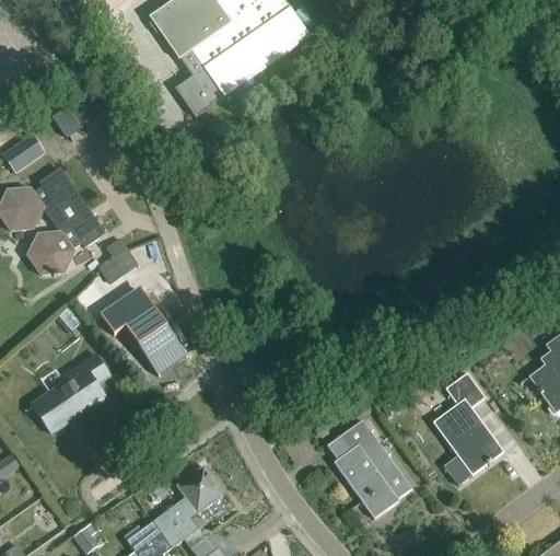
[(290,7),(289,8),(283,0),(171,0),(148,16),(177,59),(191,77),(175,89),(195,117),(212,105),(211,103),(223,95),(223,96),(310,36),(290,7)]
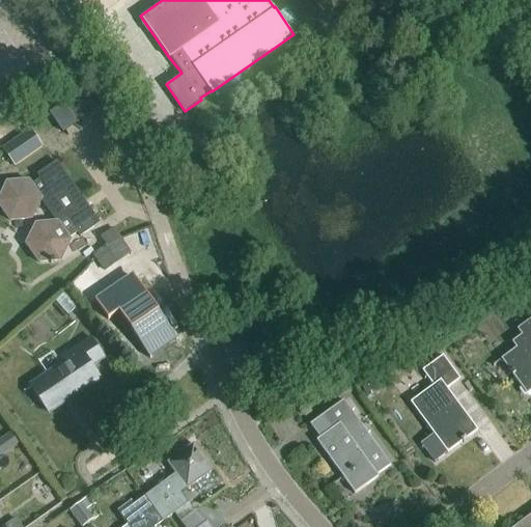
[(78,120),(99,106),(83,84),(62,99),(78,120)]
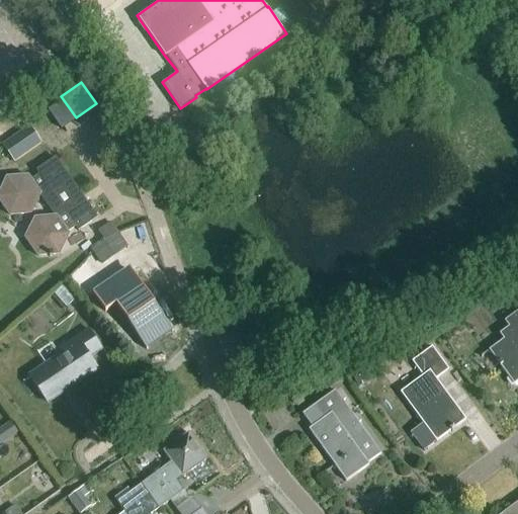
[(0,143),(12,161),(39,142),(27,124),(0,143)]
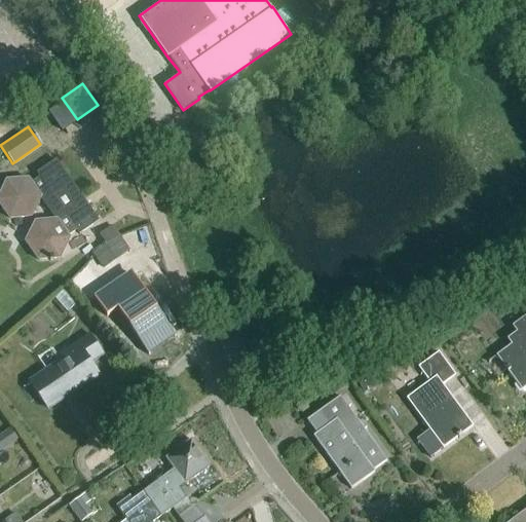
[(99,218),(55,157),(37,171),(39,174),(31,180),(28,176),(6,178),(0,190),(0,202),(9,216),(31,214),(40,195),(55,218),(35,219),(25,238),(38,257),(60,255),(69,235),(68,233),(76,228),(79,231),(99,218)]
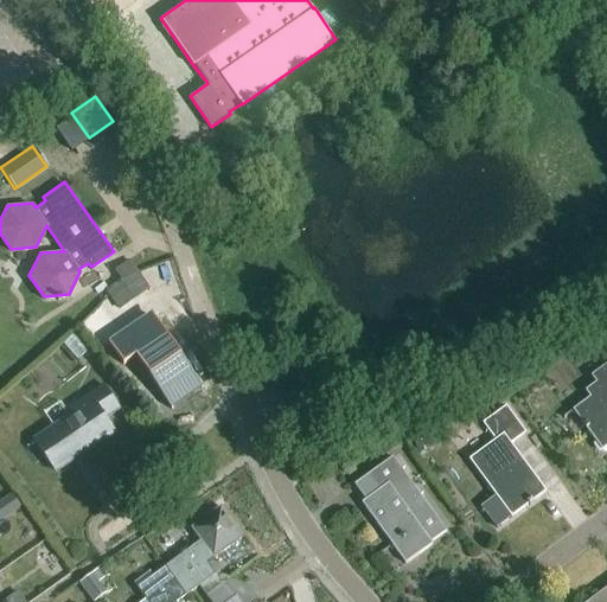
[(122,279),(136,269),(128,257),(115,267),(122,279)]
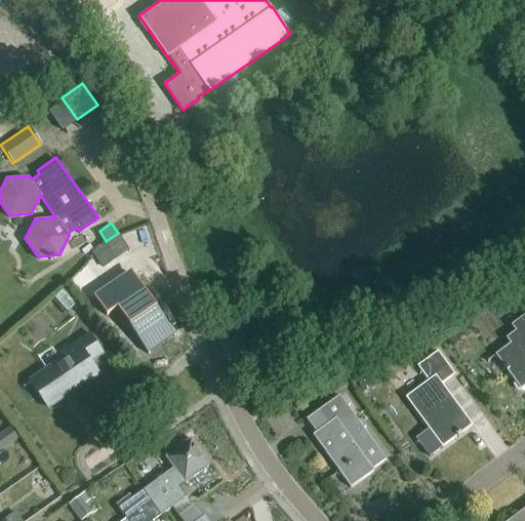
[(118,233),(106,241),(92,250),(103,265),(127,247),(118,233)]
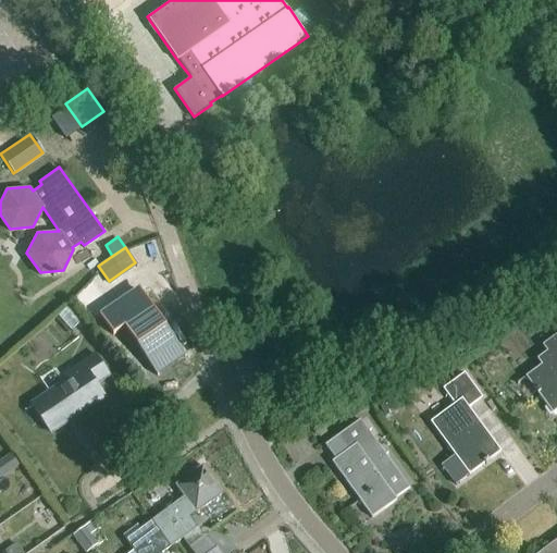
[(178,344),(144,292),(118,309),(113,304),(101,312),(113,330),(124,323),(150,364),(178,344)]
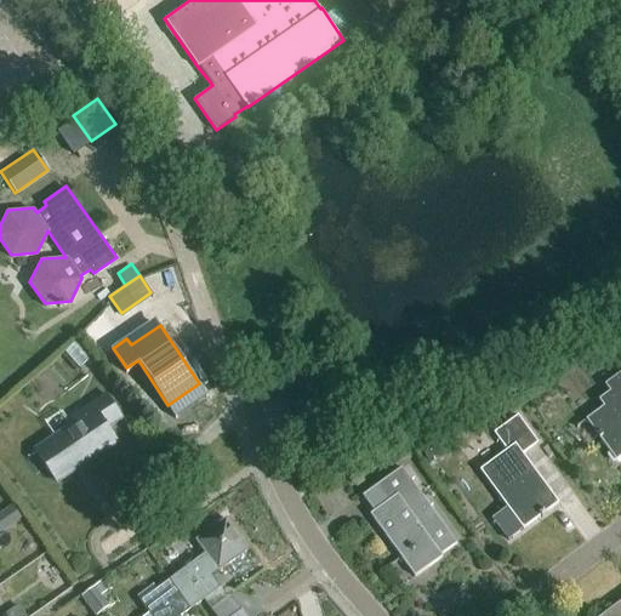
[(620,368),(604,381),(609,388),(598,397),(603,404),(585,416),(615,457),(620,452),(620,368)]
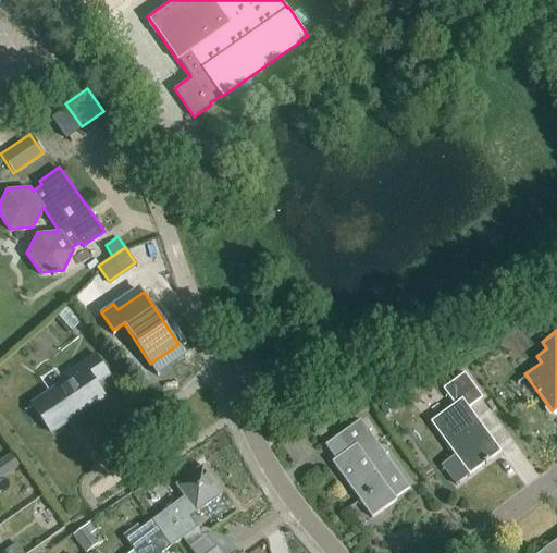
[(51,430),(103,395),(96,382),(110,375),(95,349),(61,373),(65,380),(32,401),(51,430)]
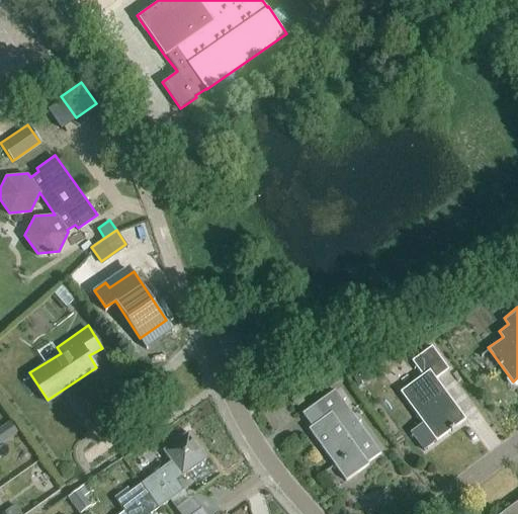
[(436,439),(465,417),(435,376),(448,366),(431,344),(412,358),(422,373),(400,390),(436,439)]
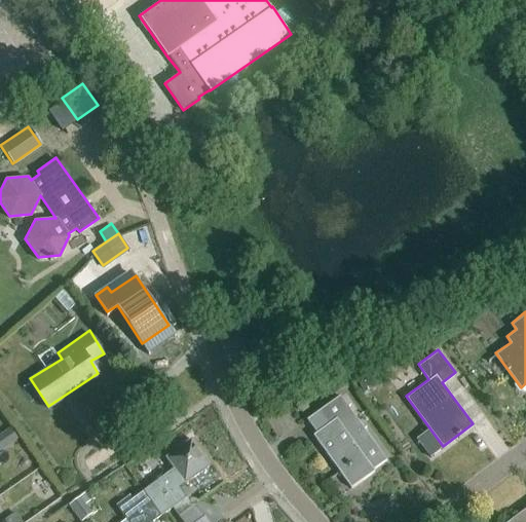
[(363,390),(373,386),(369,376),(359,381),(363,390)]
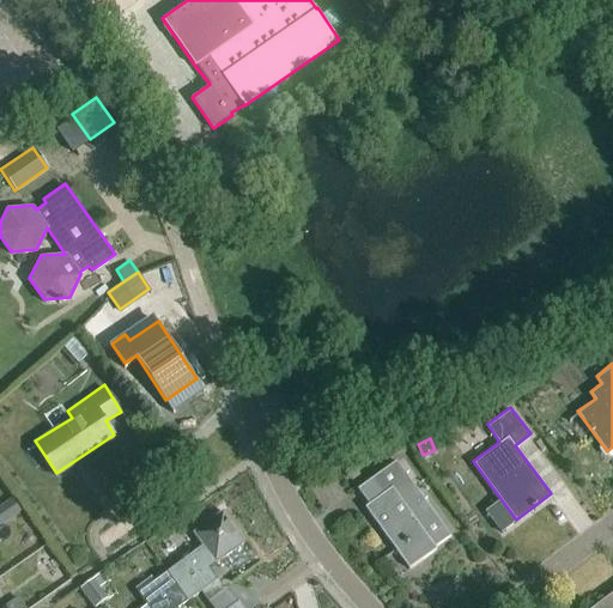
[(408,566),(436,547),(435,545),(450,534),(396,458),(369,479),(380,494),(364,505),(408,566)]
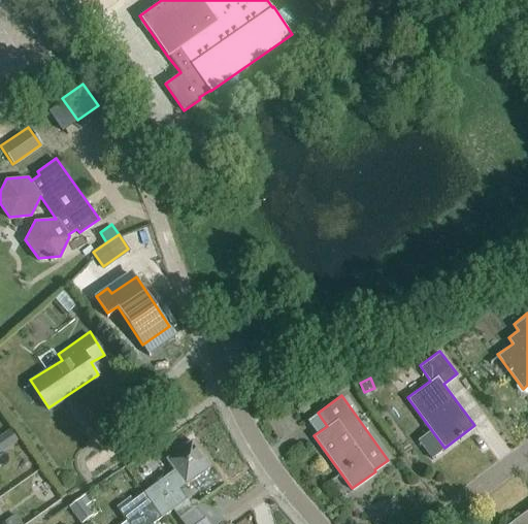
[(0,451),(18,438),(9,428),(0,434),(0,451)]
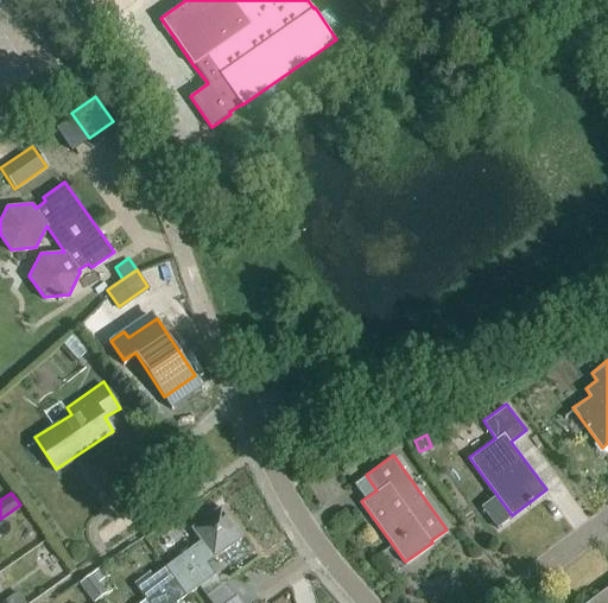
[(165,564),(187,594),(215,572),(207,560),(242,534),(221,505),(191,526),(200,539),(165,564)]
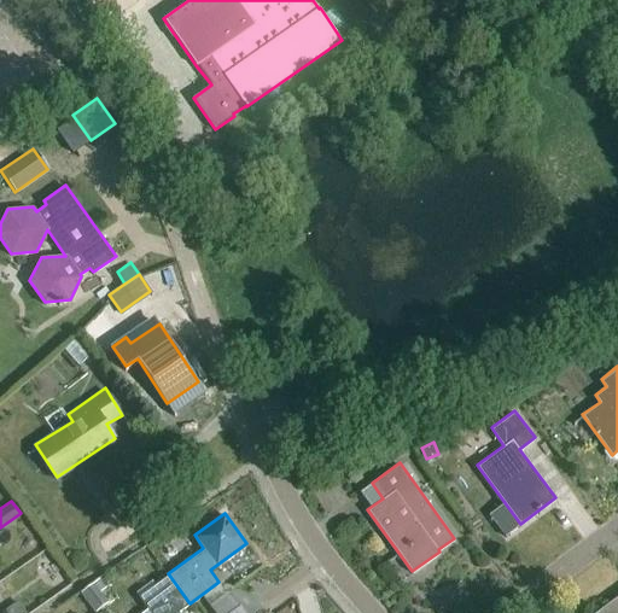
[(179,612),(178,612),(190,603),(168,573),(139,595),(146,605),(133,612),(179,612)]
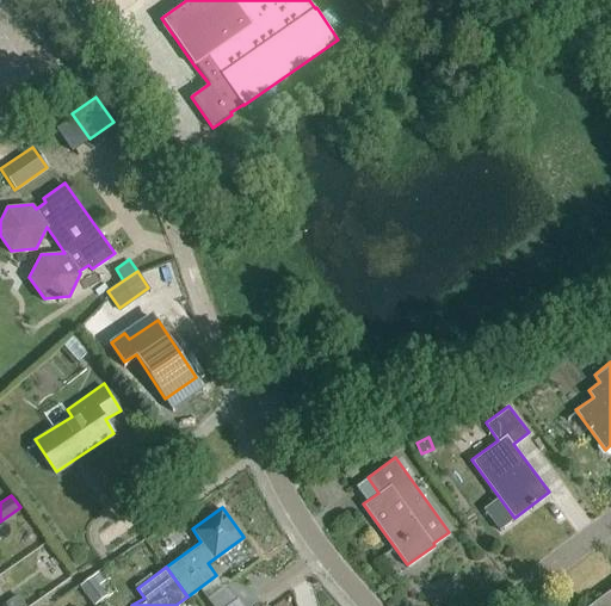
[(92,575),(79,585),(94,604),(106,594),(92,575)]
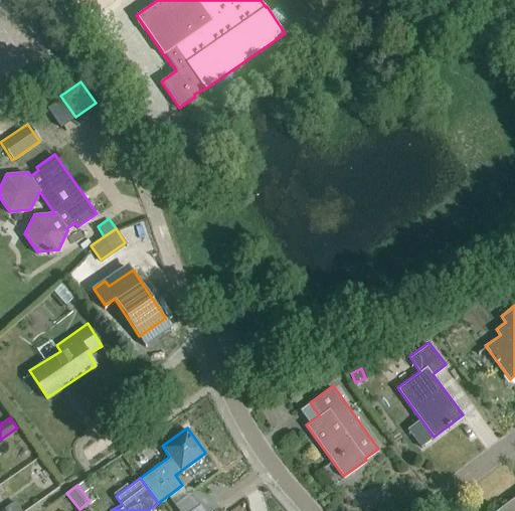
[(514,510),(514,496),(498,509),(499,510),(514,510)]
